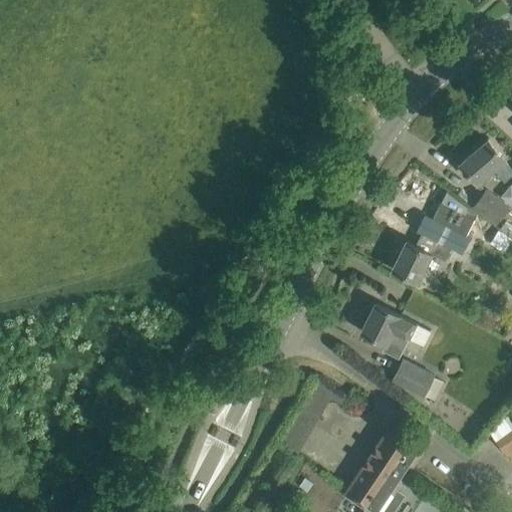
[(511,174),(501,162),(503,161),(486,141),(459,165),(475,184),(491,171),(502,184),(511,175),(511,174)]
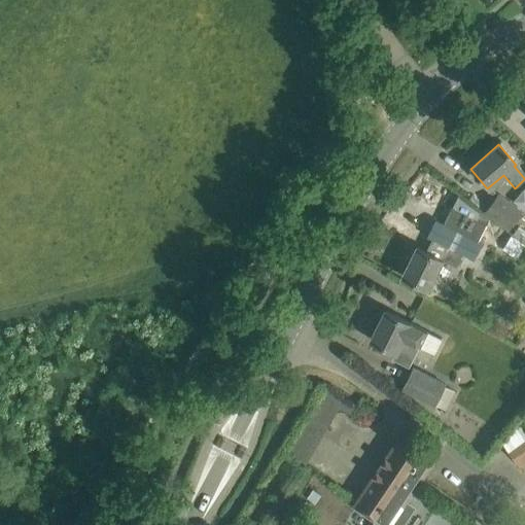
[(508,231),(520,215),(496,198),(485,213),(508,231)]
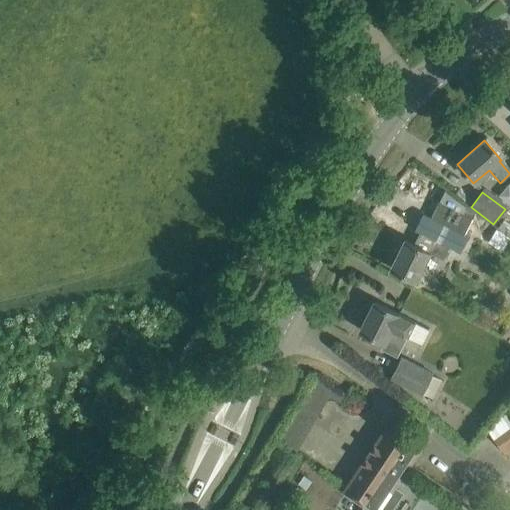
[(387,264),(391,266),(389,270),(414,283),(428,255),(441,262),(448,248),(457,253),(464,238),(422,217),(415,232),(420,234),(414,247),(403,242),(397,253),(393,251),(387,264)]
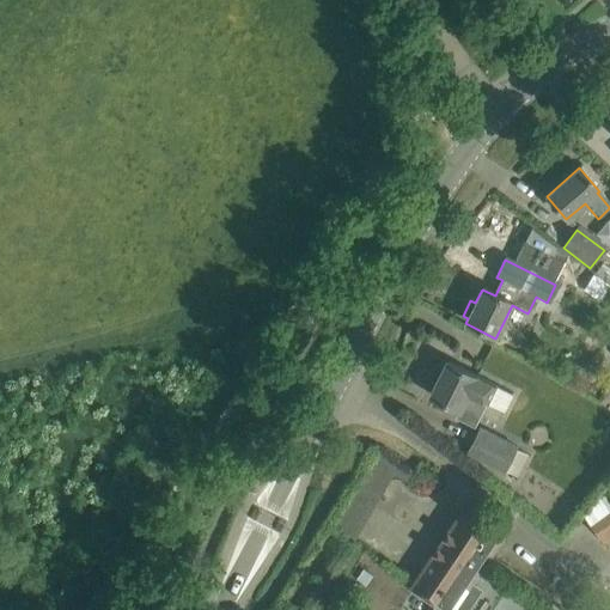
[(608,291),(585,276),(579,286),(585,291),(583,294),(599,304),(608,291)]
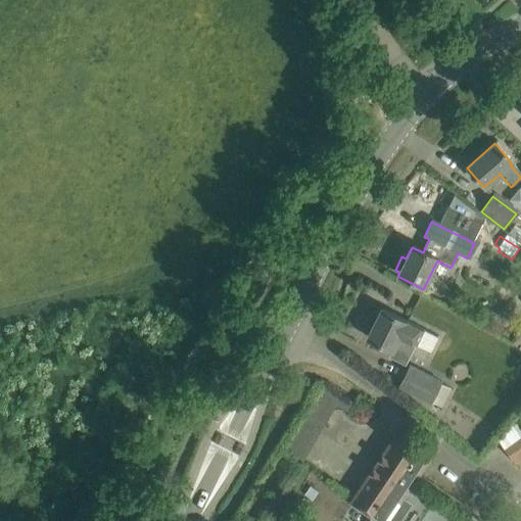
[(405,323),(405,322),(380,310),(366,339),(390,351),(387,358),(404,366),(421,331),(405,323)]
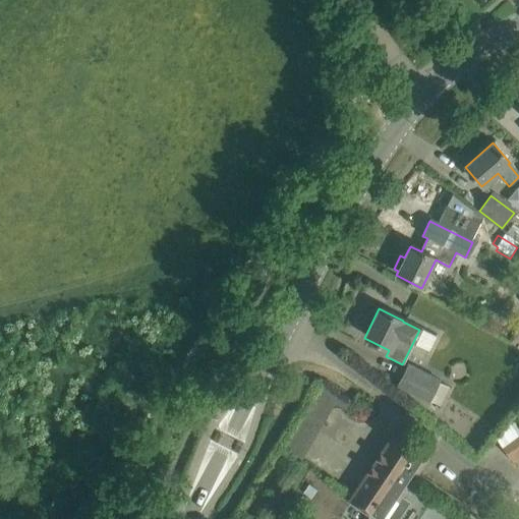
[(438,382),(407,366),(396,387),(438,407),(447,389),(437,384),(438,382)]
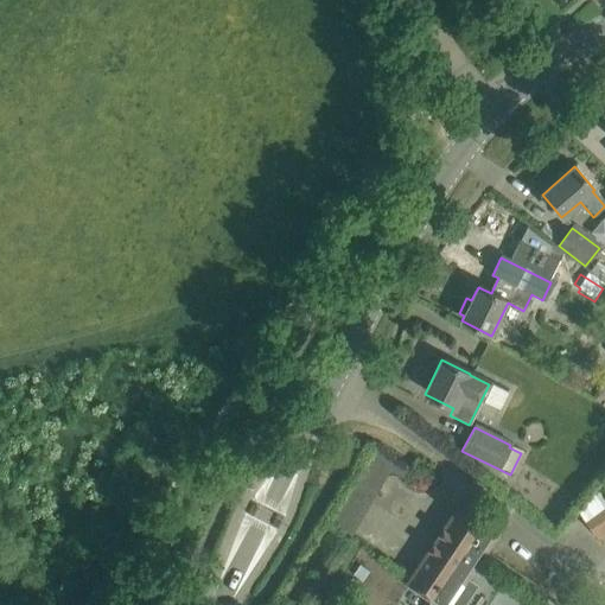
[(332,524),(355,536),(379,492),(392,500),(408,469),(371,450),(332,524)]
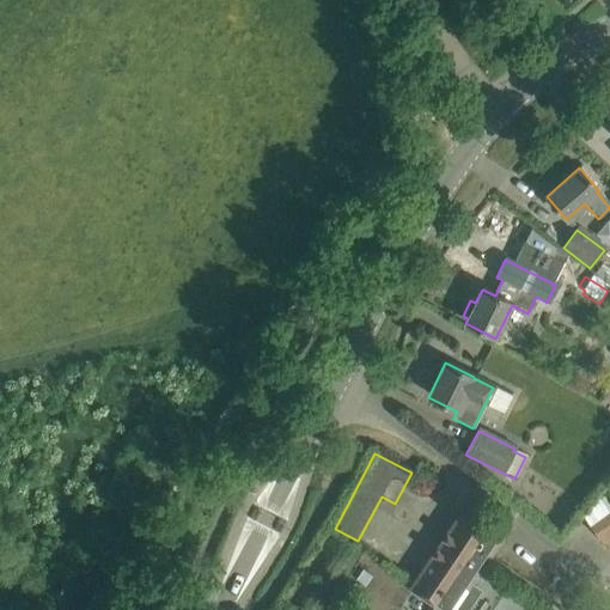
[(609,513),(591,526),(602,543),(609,537),(609,513)]
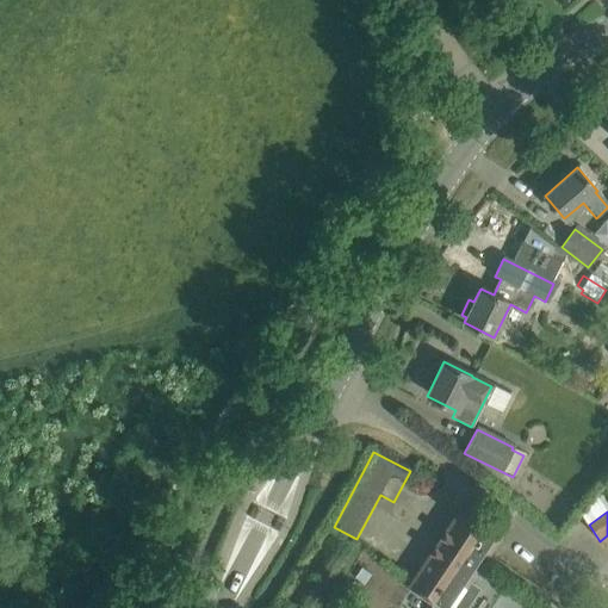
[(465,607),(478,589),(469,582),(497,540),(458,513),(408,587),(434,605),(432,607),(465,607)]
